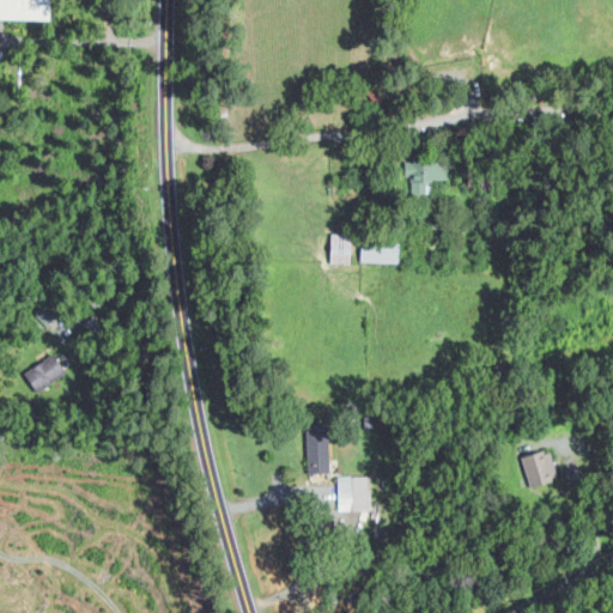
[(52,0),(0,0),(0,17),(52,18),(52,0)]
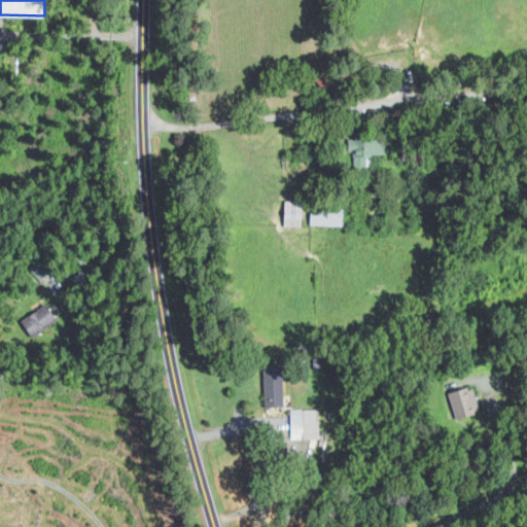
[(386,152),(385,137),(349,139),(349,151),(354,151),(355,166),(373,166),(372,153),(386,152)]
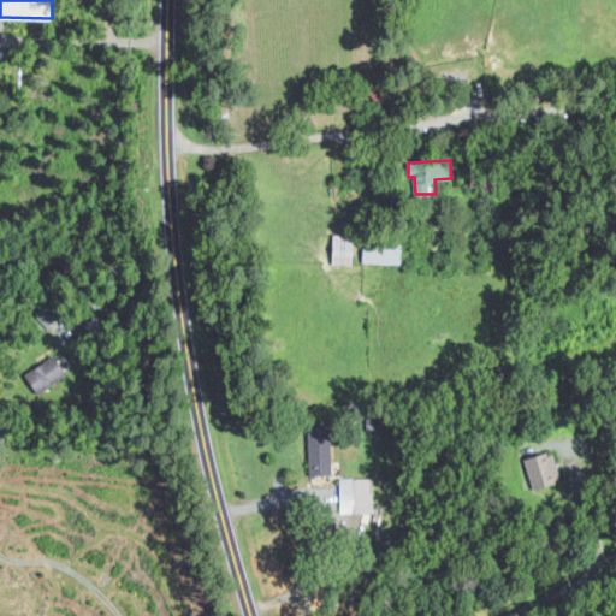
[(335,234),(333,264),(353,264),(354,234),(335,234)]
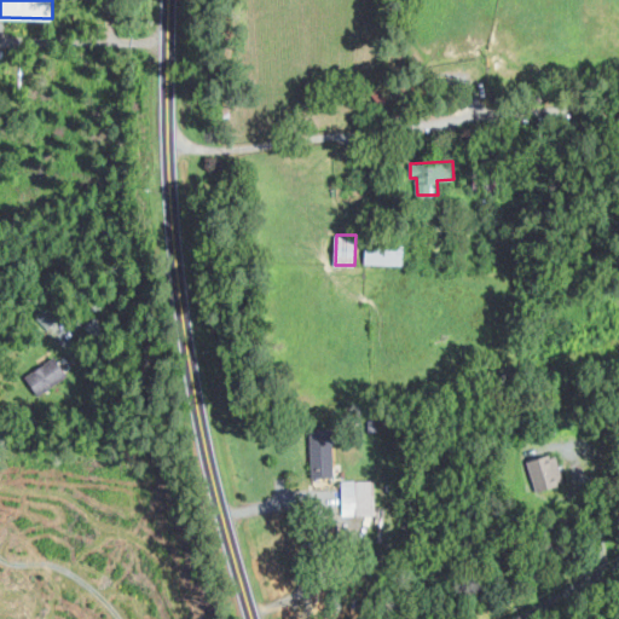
[(405,243),(366,241),(365,264),(404,264),(405,243)]
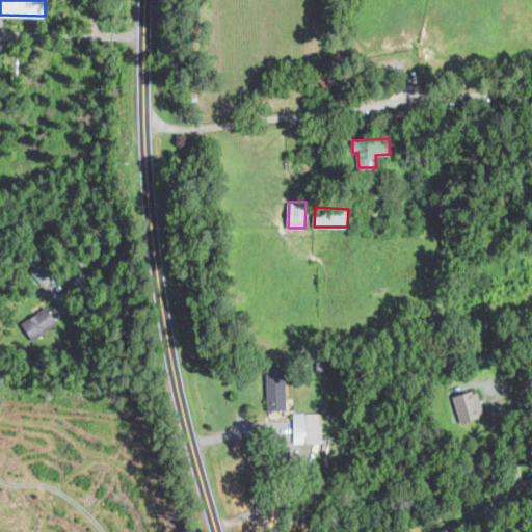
[(34,341),(64,320),(52,302),(22,323),(34,341)]
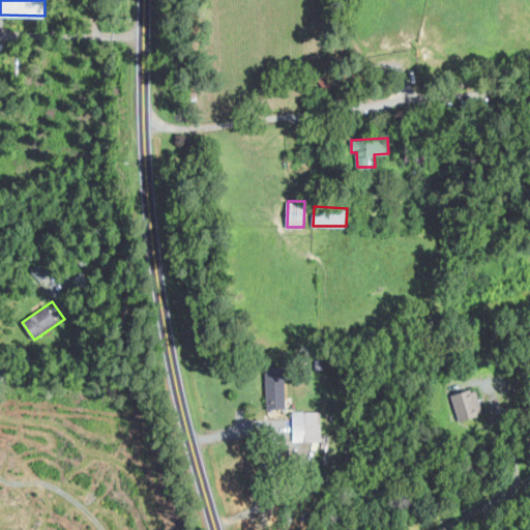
[(267,409),(286,408),(285,377),(266,377),(267,409)]
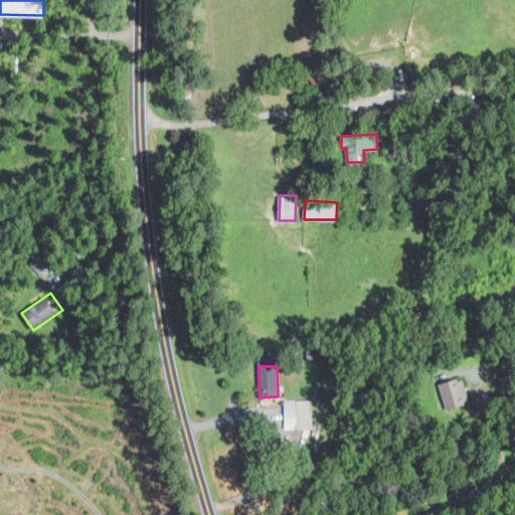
[(471,401),(463,377),(440,384),(447,409),(471,401)]
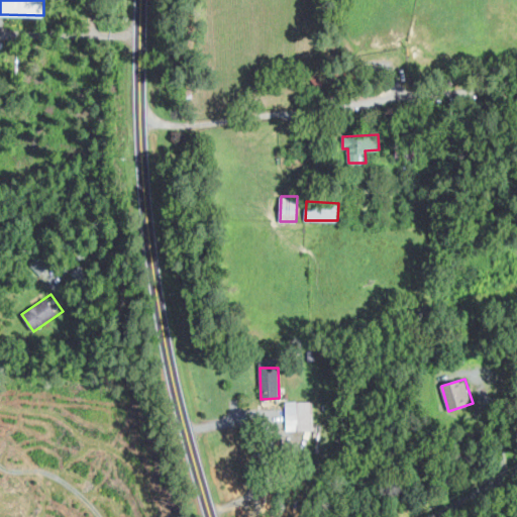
[(287,401),(286,430),(313,430),(314,401),(287,401)]
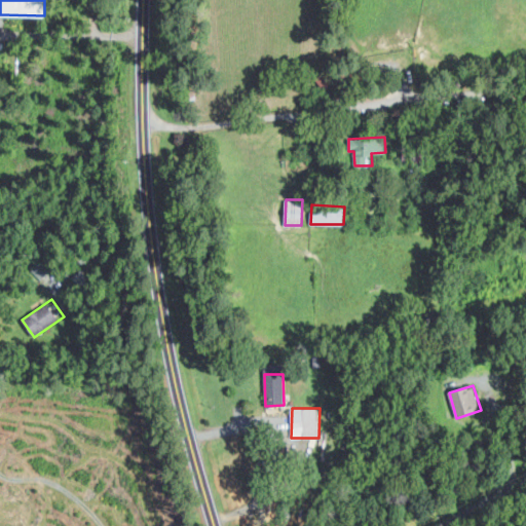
All buildings are outlined.
